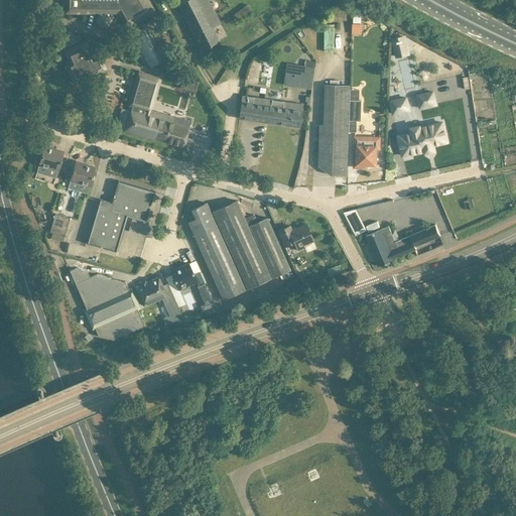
[(62,0),(62,13),(102,13),(102,15),(101,15),(98,21),(101,26),(107,26),(110,21),(107,15),(106,15),(106,13),(119,13),(127,27),(155,11),(148,0),(62,0)]
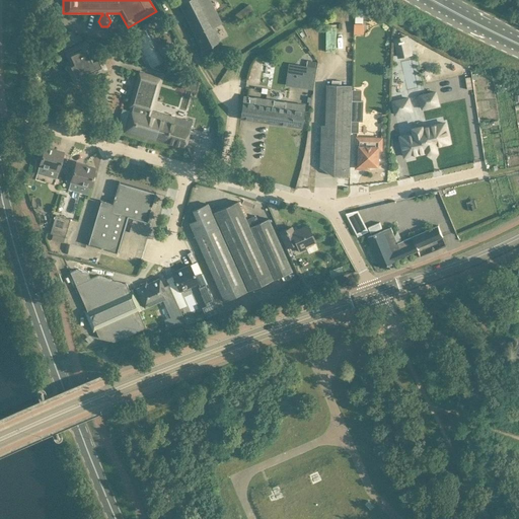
[(209,0),(187,0),(179,4),(203,51),(221,42),(214,28),(222,24),(216,13),(209,0)]
